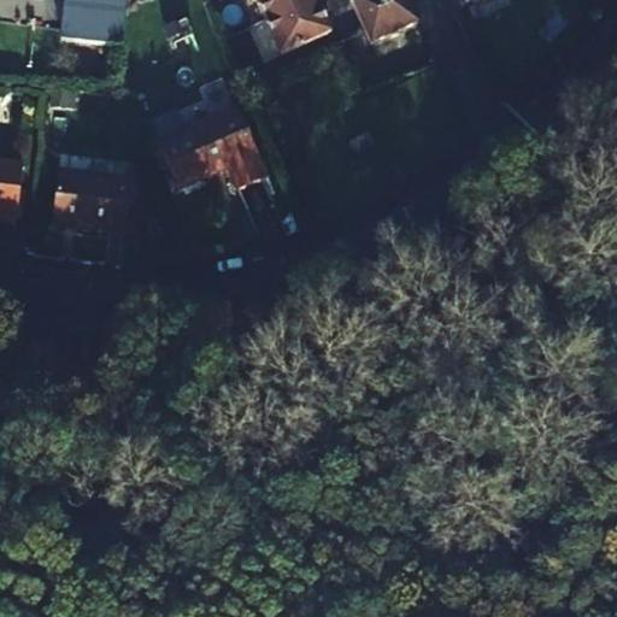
[(119,6),(128,9),(128,0),(86,0),(81,39),(116,43),(119,6)]
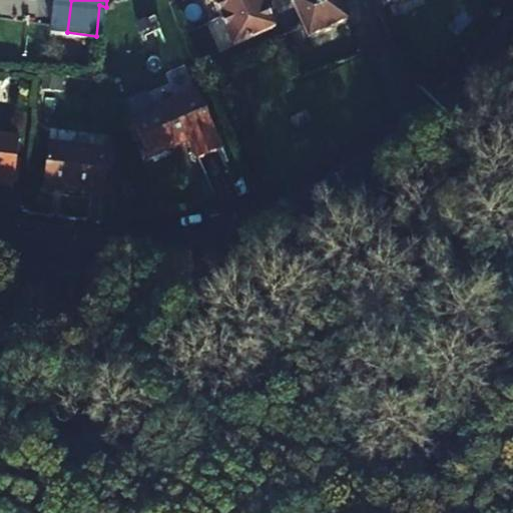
[(210,0),(232,47),(275,29),(262,0),(210,0)]
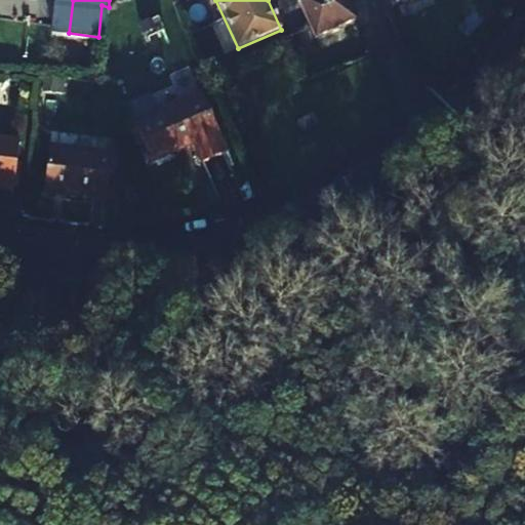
[(344,0),(303,0),(297,2),(315,42),(355,25),(344,0)]
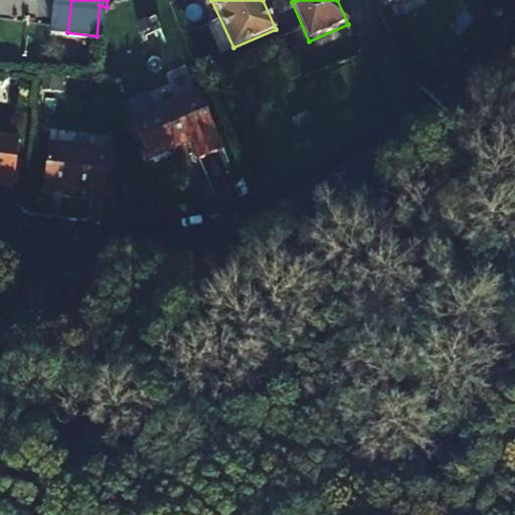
[(193,95),(132,124),(148,159),(189,141),(197,159),(218,149),(193,95)]
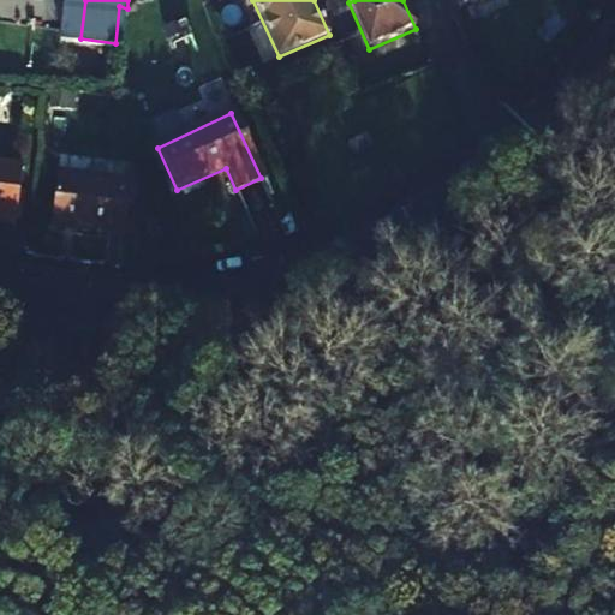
[(365,136),(347,147),(353,159),(372,147),(365,136)]
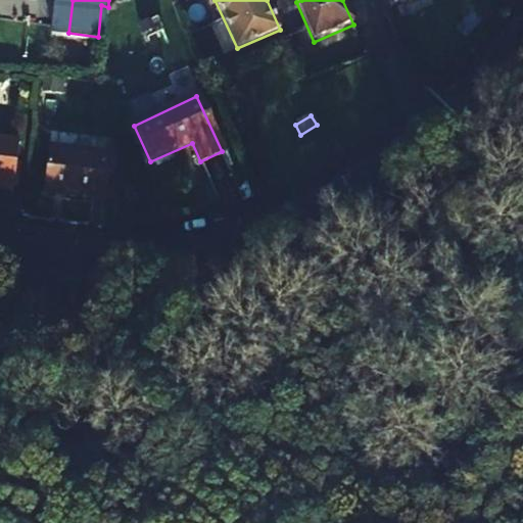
[(19,143),(0,141),(0,189),(14,191),(19,143)]
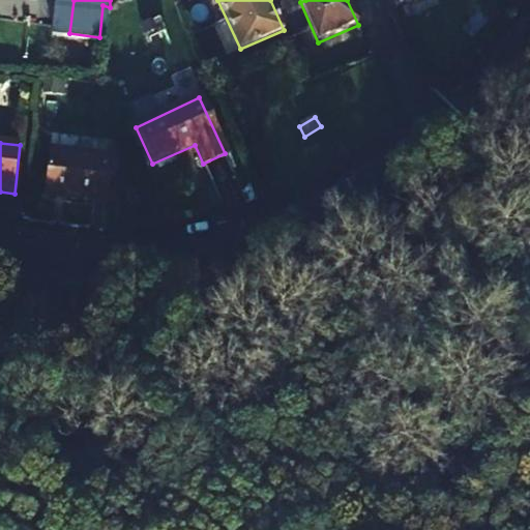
[(112,162),(51,154),(45,203),(107,210),(112,162)]
